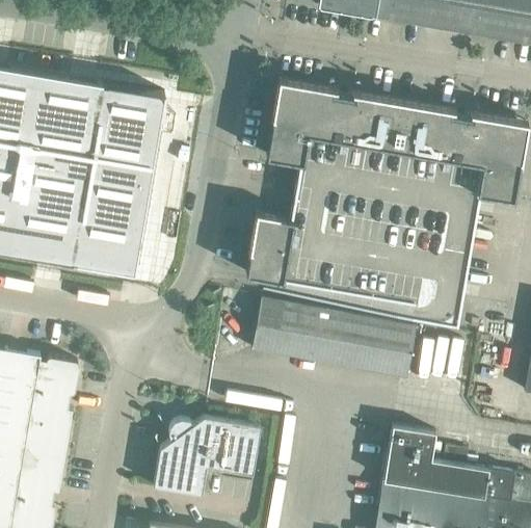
[(319,0),(318,9),(381,20),(385,0),(319,0)]
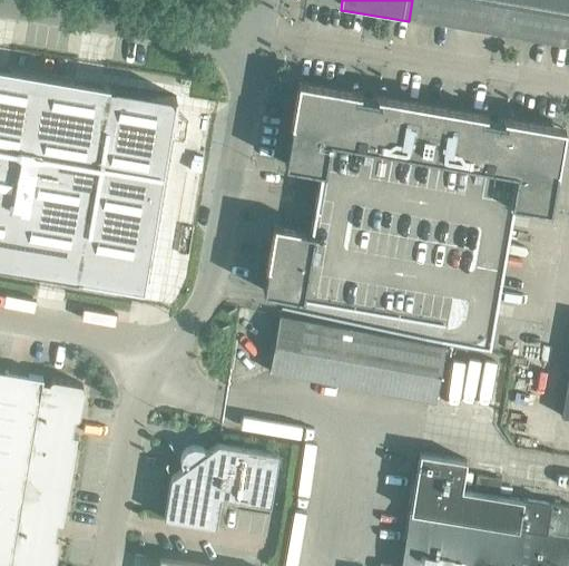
[(412,0),(409,21),(477,33),(481,0),(412,0)]
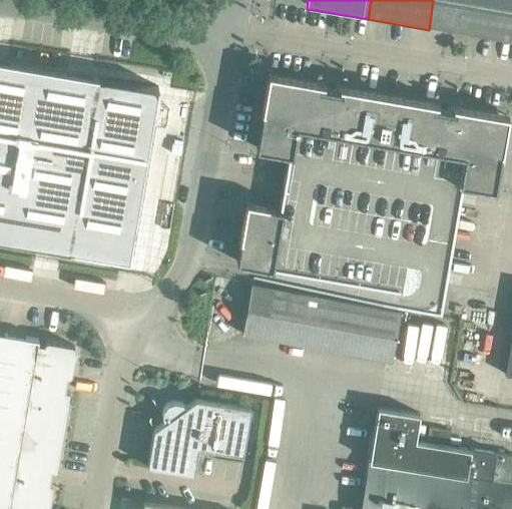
[(433,0),(429,30),(489,40),(496,0),(433,0)]
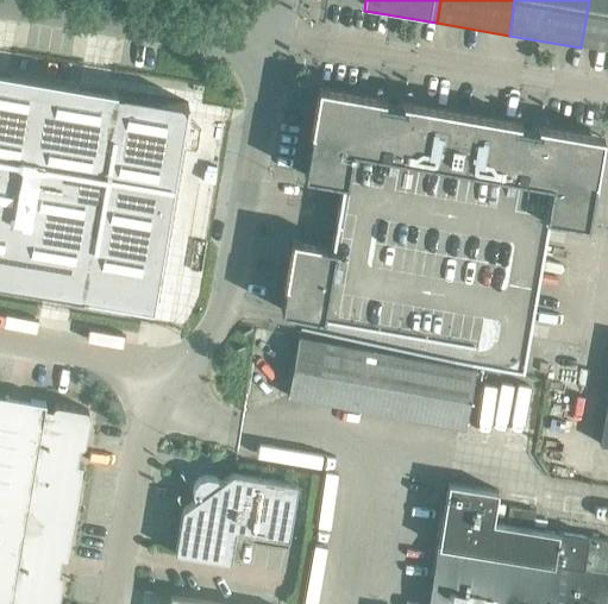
[(607,0),(589,0),(581,48),(607,52),(607,0)]
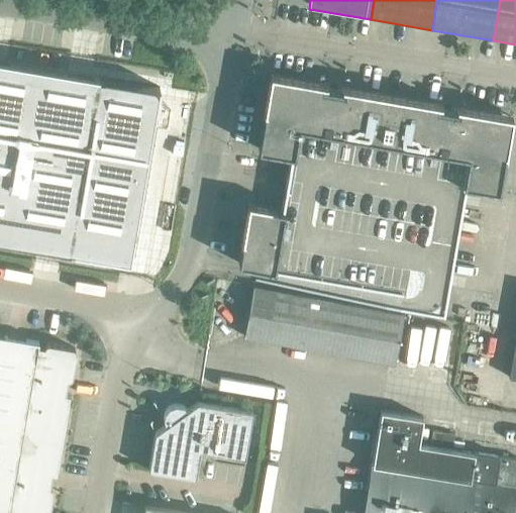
[(0,242),(131,267),(161,91),(0,63),(0,242)]
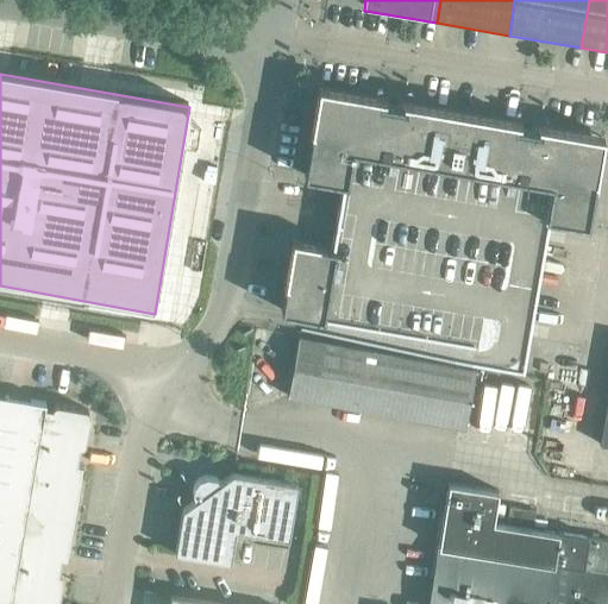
[(304,333),(302,333),(301,335),(524,373),(550,222),(589,230),(596,187),(593,186),(599,145),(324,98),(317,138),(312,137),(305,180),(344,187),(332,251),(321,249),(321,253),(298,249),(290,290),(286,289),(282,315),(306,319),(304,333)]
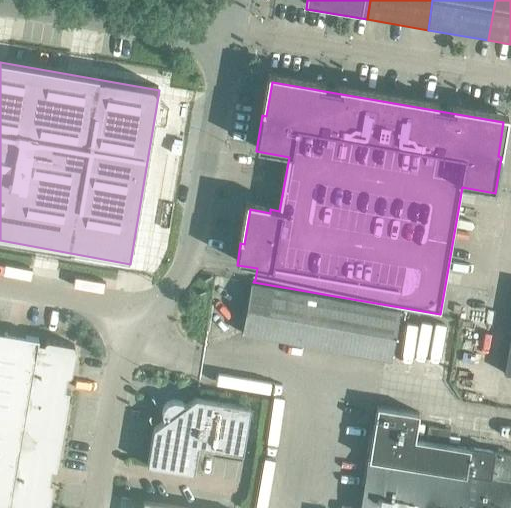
[(251,287),(242,337),(391,364),(400,314),(251,287)]
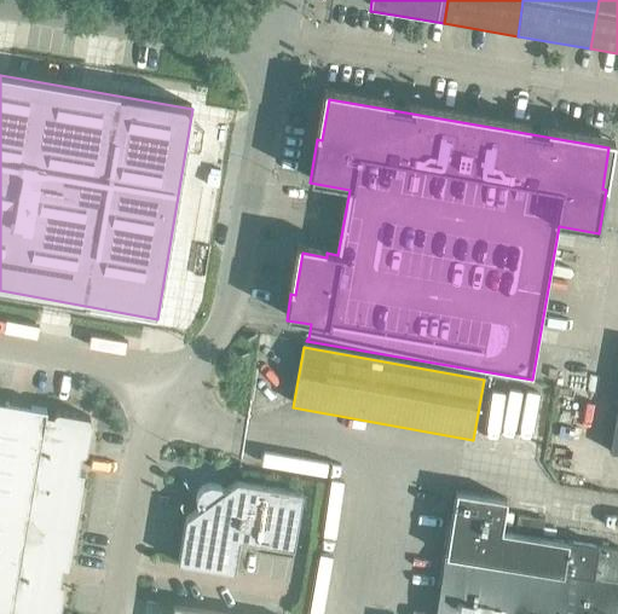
[(0,405),(0,613),(61,613),(64,592),(64,591),(64,590),(63,589),(62,588),(61,588),(56,586),(58,568),(68,571),(84,476),(74,475),(76,457),(82,458),(84,458),(85,458),(86,457),(87,456),(87,455),(92,426),(92,424),(92,423),(92,422),(91,421),(90,421),(59,416),(58,416),(56,417),(56,418),(55,418),(55,420),(55,421),(46,420),(47,415),(0,405)]
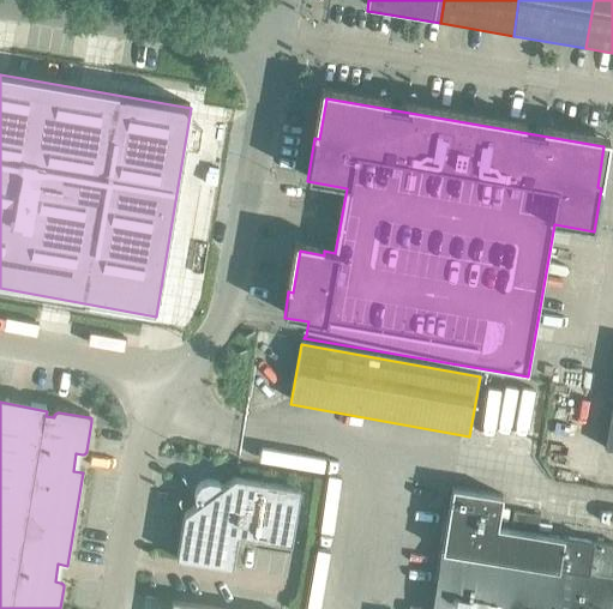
[(292,548),(301,493),(235,482),(223,490),(217,486),(209,484),(196,493),(197,494),(194,501),(197,508),(185,518),(178,561),(233,571),(239,538),(292,548)]
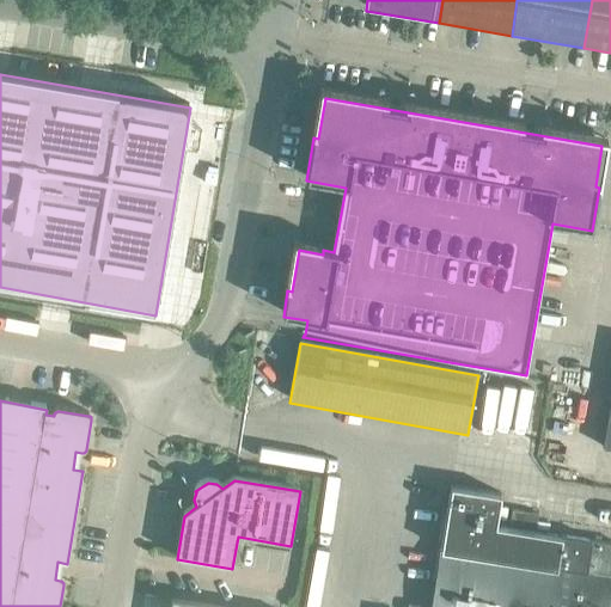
[(610,547),(496,529),(502,497),(452,489),(433,606),(610,606),(610,547)]
